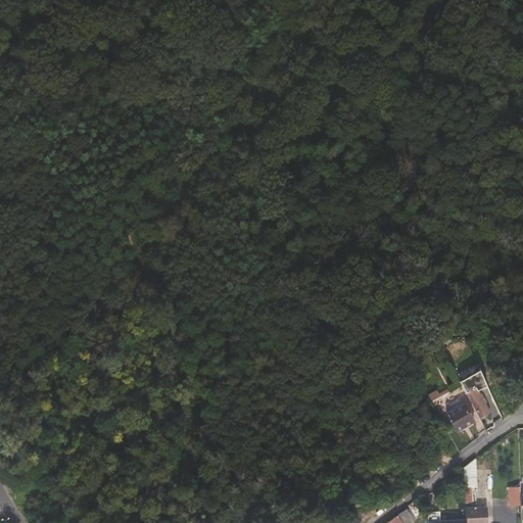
[(504,389),(496,377),(491,380),(498,392),(504,389)]
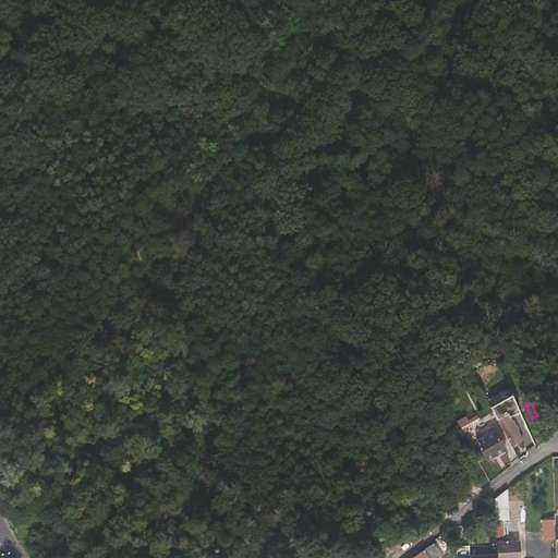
[(473,414),(474,416),(485,410),(483,408),(473,414)]
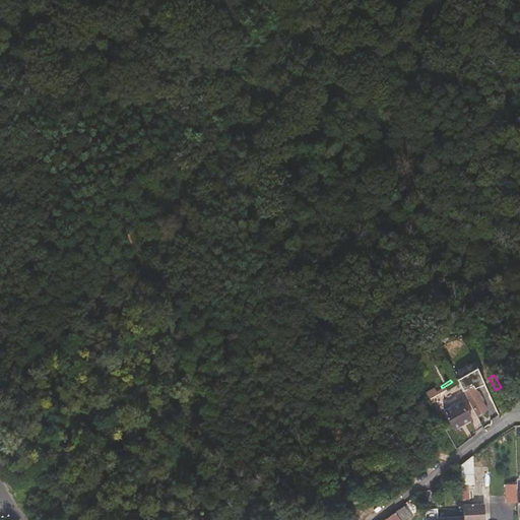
[(474,386),(464,391),(478,417),(489,411),(474,386)]
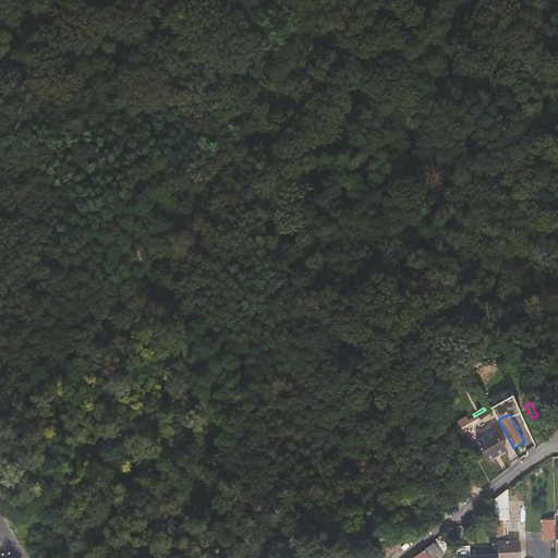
[(500,453),(500,455),(506,450),(495,433),(489,437),(487,434),(476,440),(488,460),(500,453)]
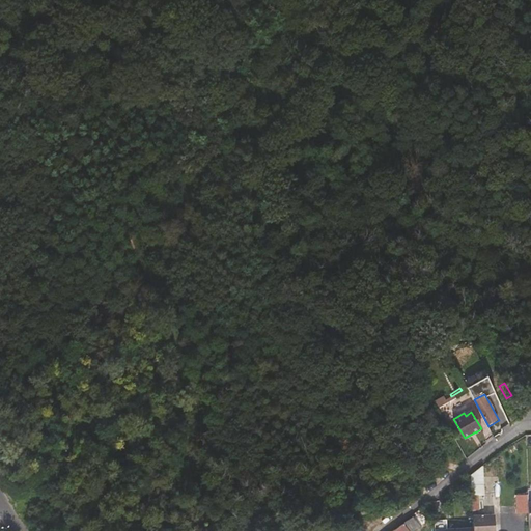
[(471,483),(483,483),(482,465),(471,473),(471,483)]
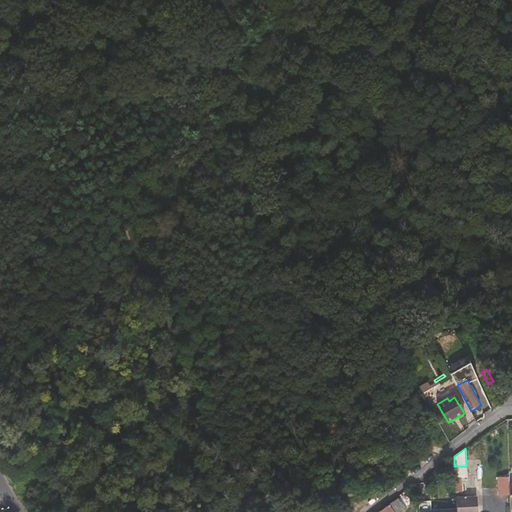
[(23,467),(29,469),(36,463),(34,456),(28,454),(22,460),(23,467)]
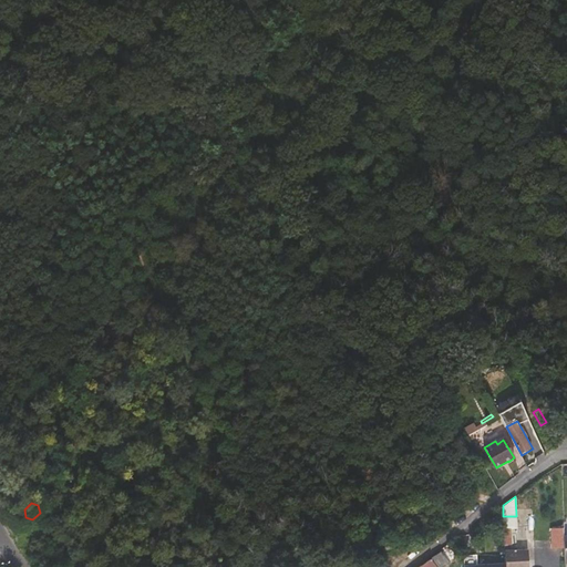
[(508,528),(516,527),(516,516),(503,516),(504,528),(508,528)]
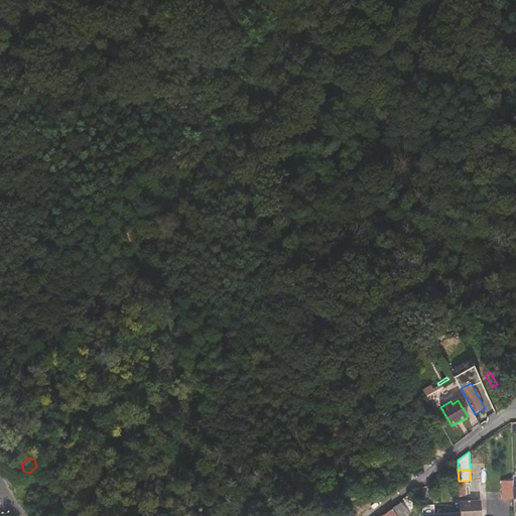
[(502,480),(502,500),(513,500),(513,488),(513,480),(502,480)]
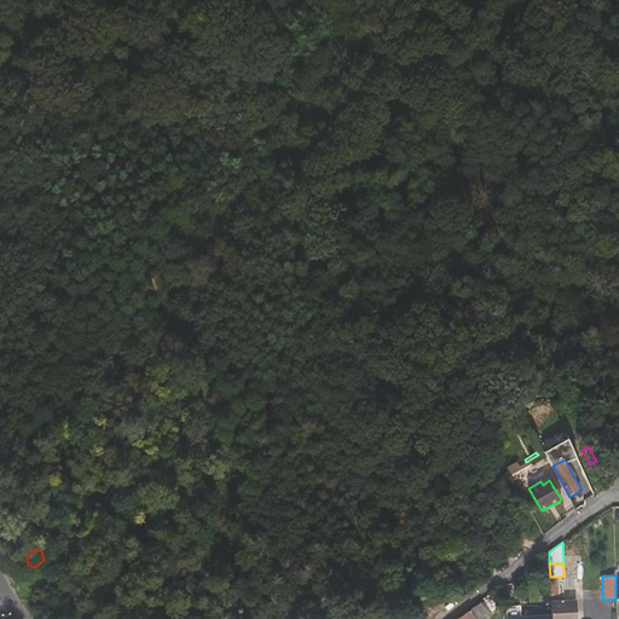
[(555,591),(551,591),(551,618),(574,618),(573,600),(566,601),(565,591),(555,591)]
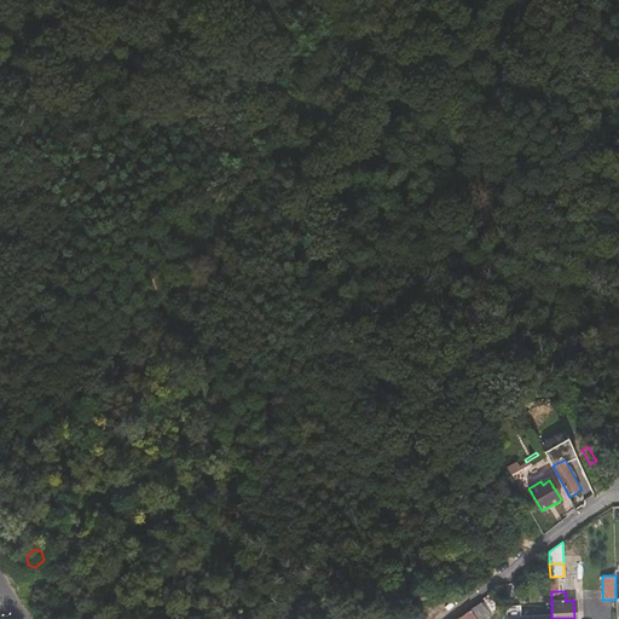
[(484,618),(491,614),(481,602),(470,609),(476,618),(484,618)]
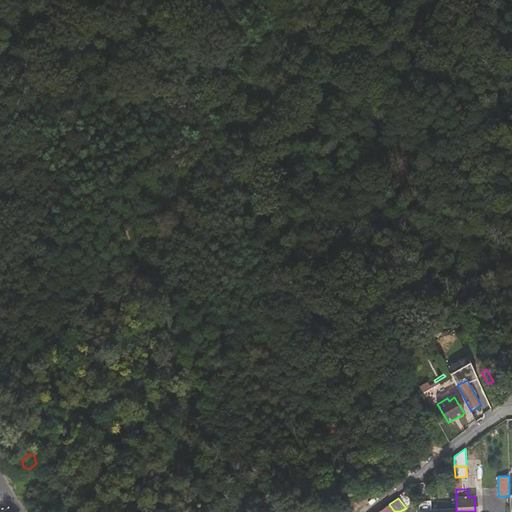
[(418,501),(418,511),(456,511),(456,509),(431,510),(431,501),(418,501)]
